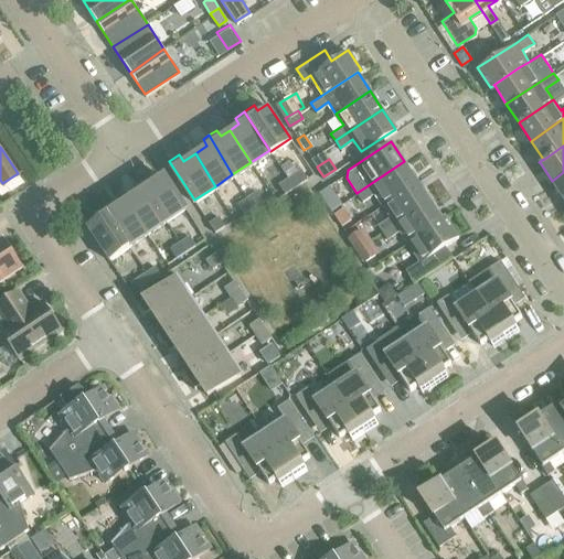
[(374,191),(382,203),(416,180),(404,161),(357,193),(361,200),(374,191)]
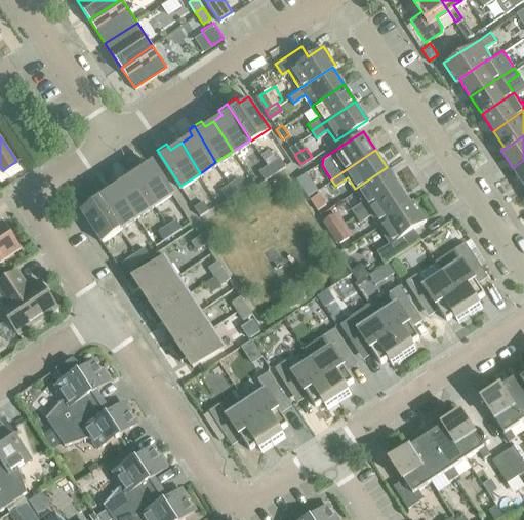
[(279,156),(269,162),(274,171),(285,164),(279,156)]
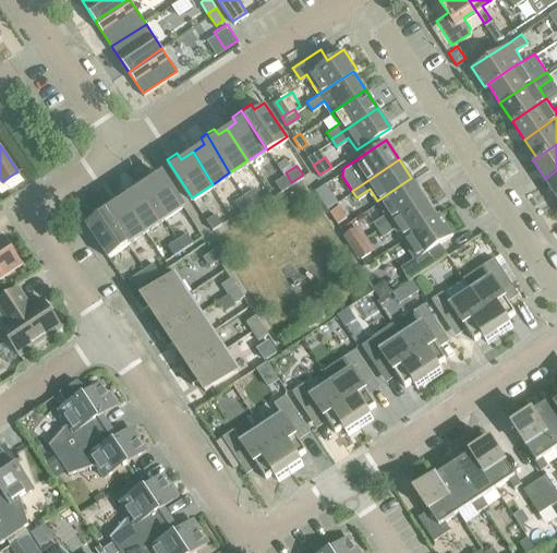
[(556,170),(545,179),(556,197),(556,170)]
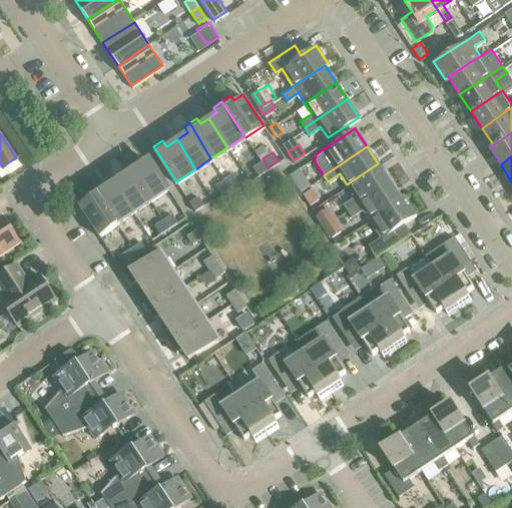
[(135,158),(126,164),(150,199),(167,187),(148,158),(139,164),(135,158)]
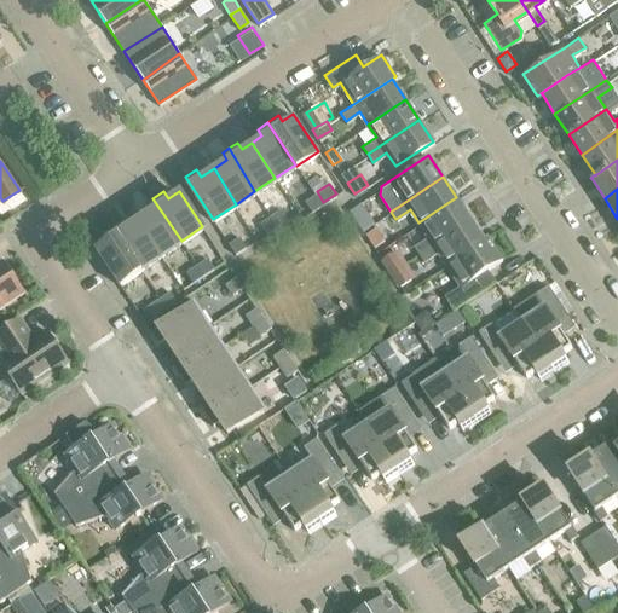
[(323,202),(317,191),(305,200),(311,209),(323,202)]
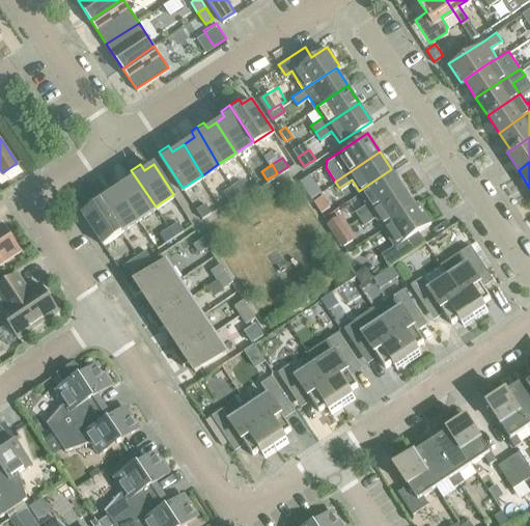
[(354,210),(359,217),(402,187),(391,169),(359,191),(365,202),(354,210)]
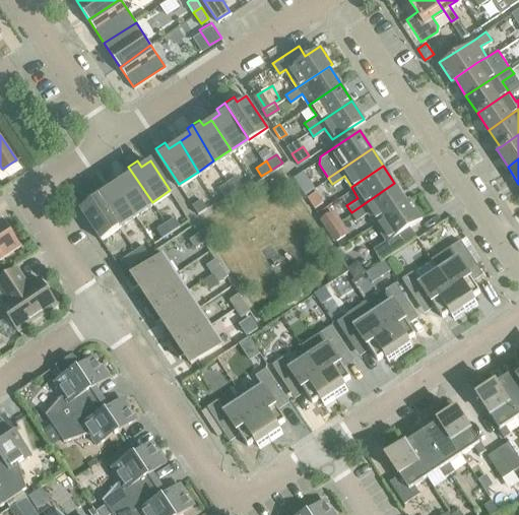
[(124,178),(115,184),(135,213),(152,202),(128,167),(120,172),(124,178)]
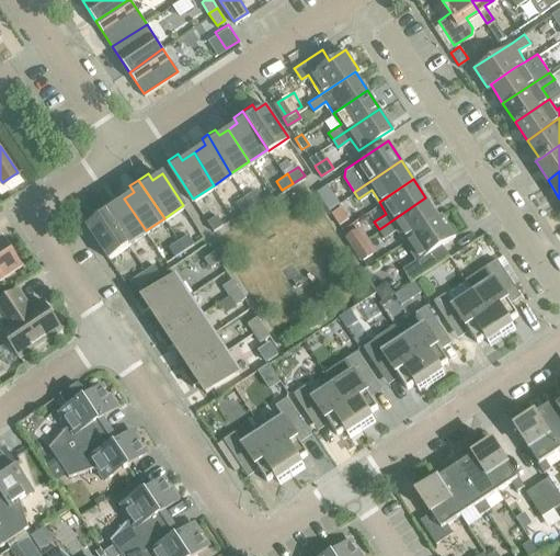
[(323,183),(316,189),(320,195),(330,188),(327,182),(323,183)]
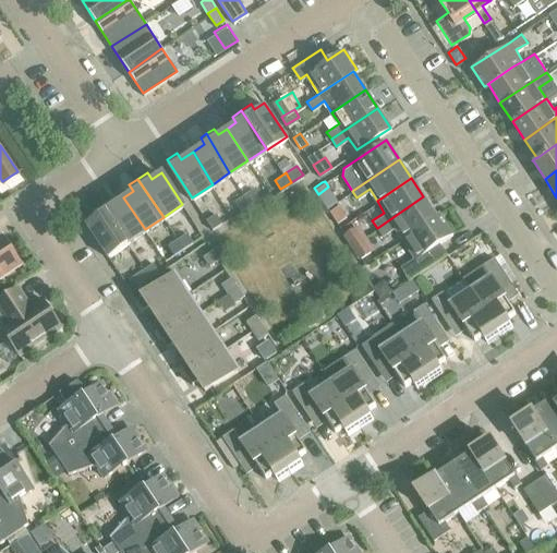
[(253,187),(243,193),(250,202),(258,195),(253,187)]
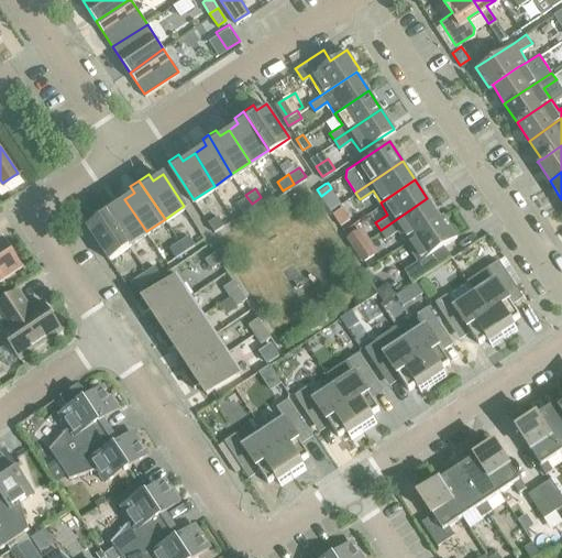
[(252,204),(245,195),(235,201),(242,210),(252,204)]
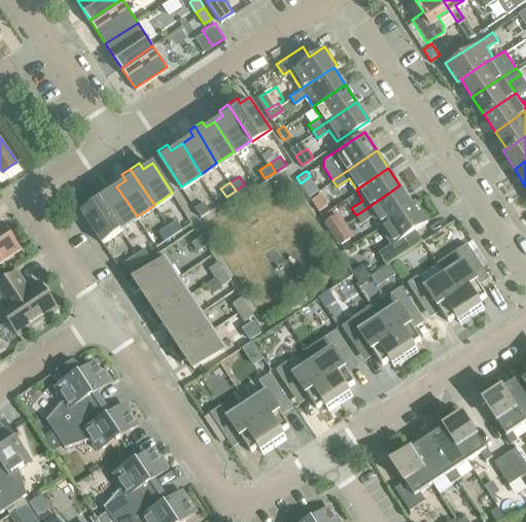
[(104,185),(95,193),(119,228),(137,216),(116,186),(108,192),(104,185)]
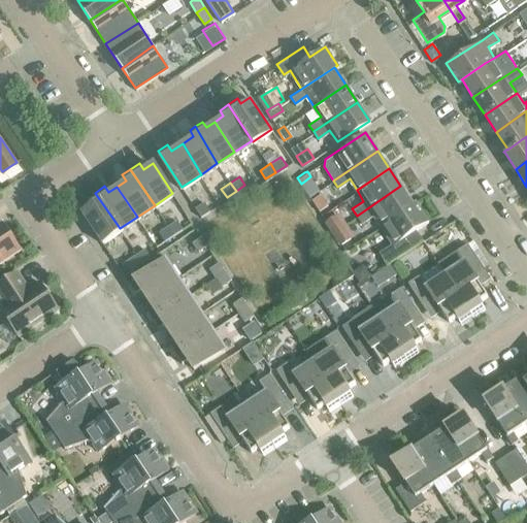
[(372,214),(380,225),(413,203),(412,203),(400,186),(357,216),(361,222),(372,214)]
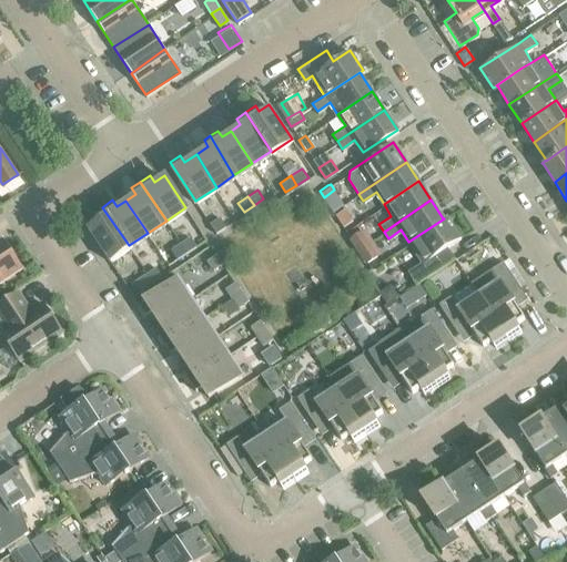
[(343,206),(334,213),(342,224),(351,218),(343,206)]
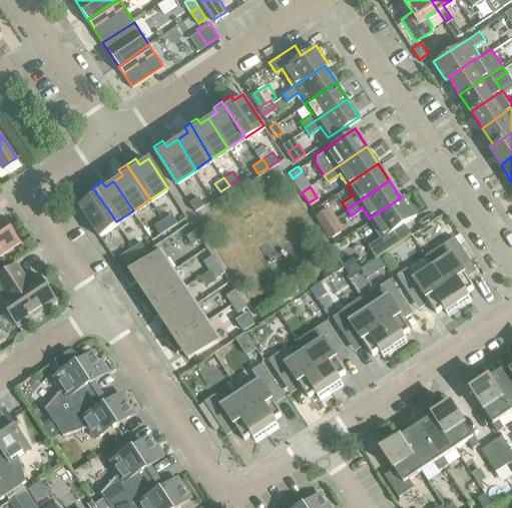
[(116,221),(92,187),(84,192),(87,197),(78,203),(99,234),(117,222),(116,221)]
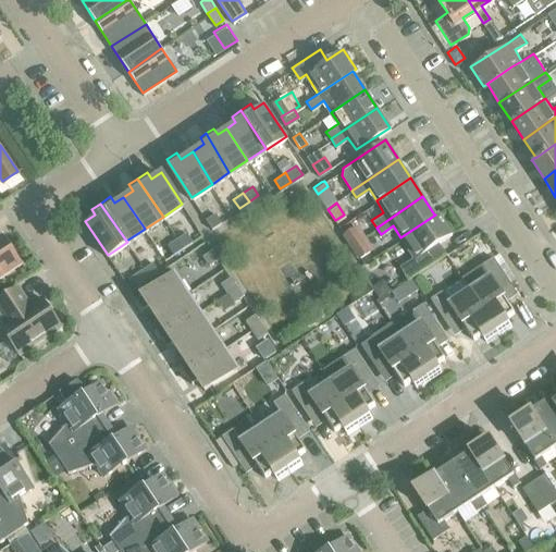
[(205,218),(211,227),(221,220),(214,211),(205,218)]
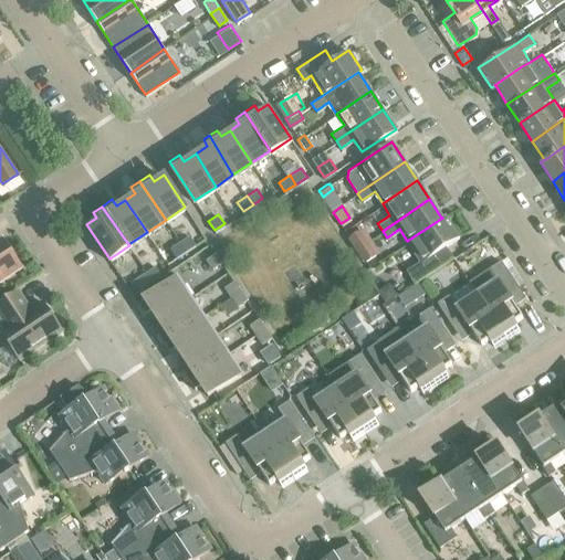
[(442,218),(407,241),(419,259),(405,268),(414,281),(417,278),(433,267),(427,255),(458,234),(445,215),(441,218),(442,218)]
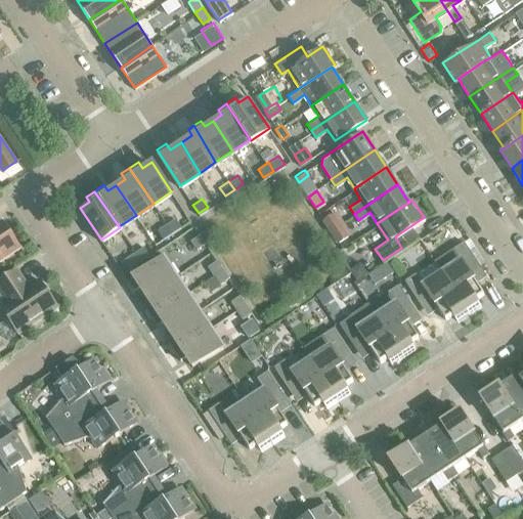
[(323,218),(330,229),(340,223),(332,212),(323,218)]
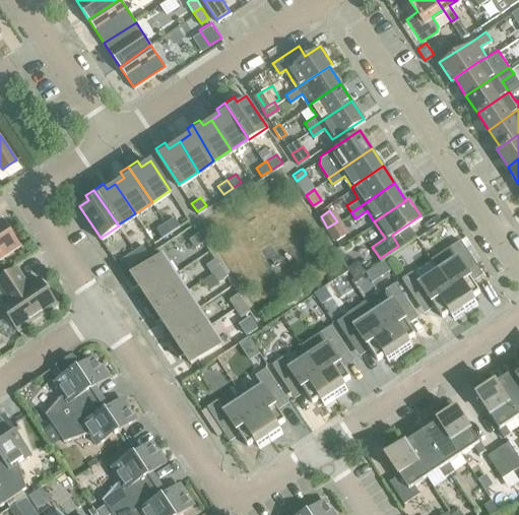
[(174,215),(165,221),(170,230),(179,223),(174,215)]
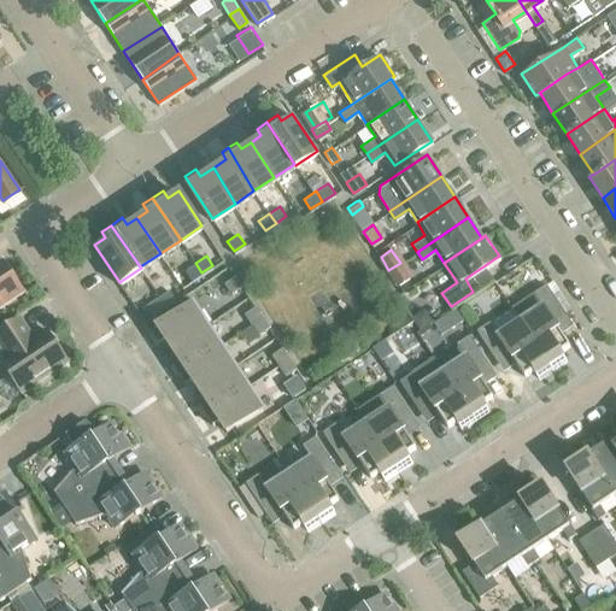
[(0,303),(23,288),(3,257),(0,258),(0,303)]
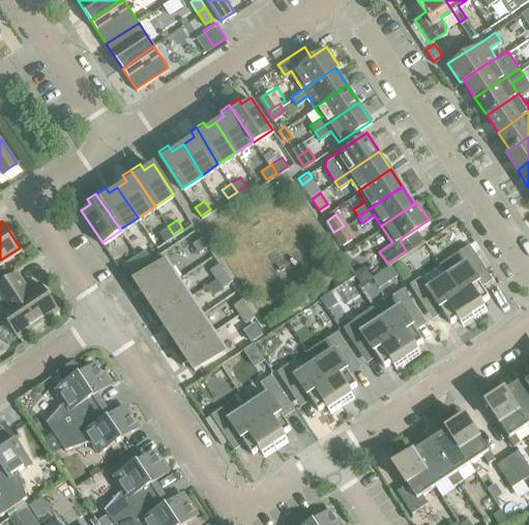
[(173,234),(168,226),(158,231),(164,239),(173,234)]
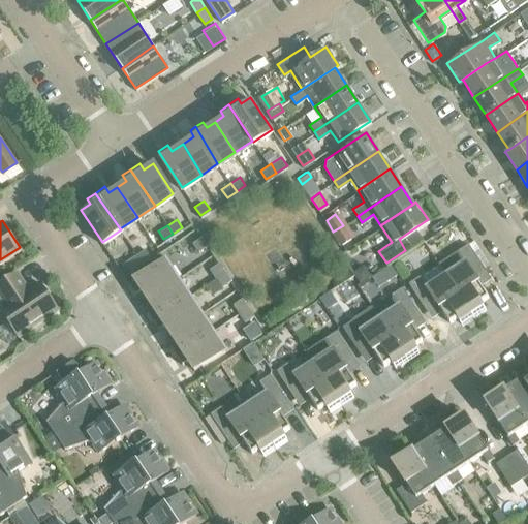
[(343,225),(333,232),(341,242),(350,237),(343,225)]
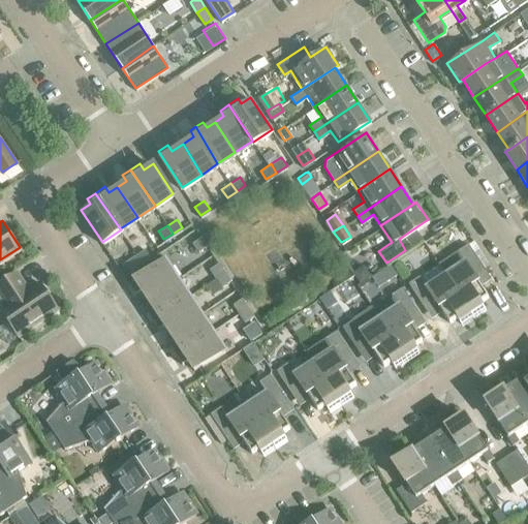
[(192,241),(198,249),(207,244),(200,235),(192,241)]
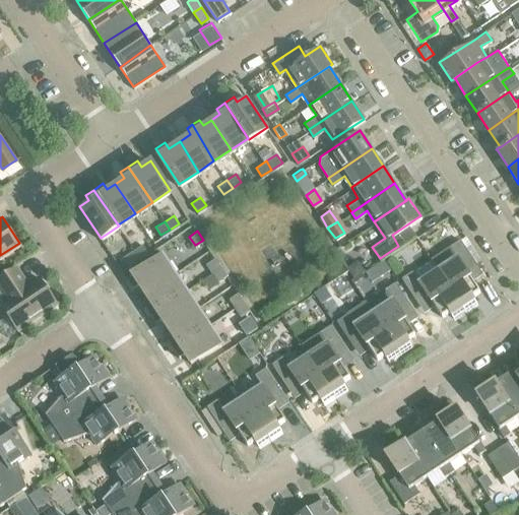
[(449,245),(431,257),(437,268),(465,310),(476,302),(471,295),(478,290),(465,270),(476,263),(459,238),(449,245)]
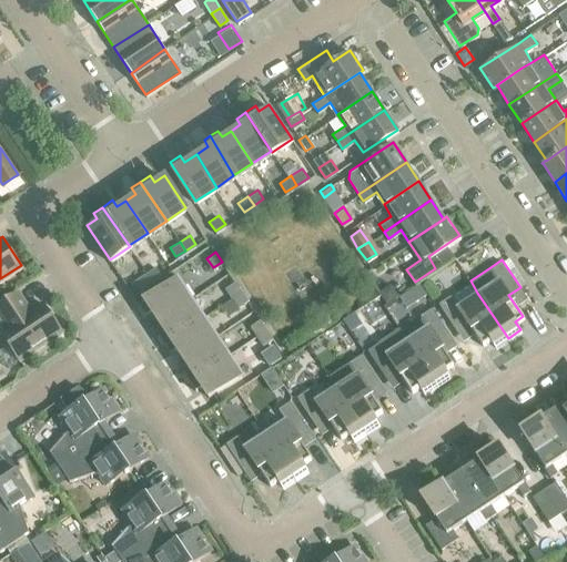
[(155,265),(144,273),(150,282),(162,274),(155,265)]
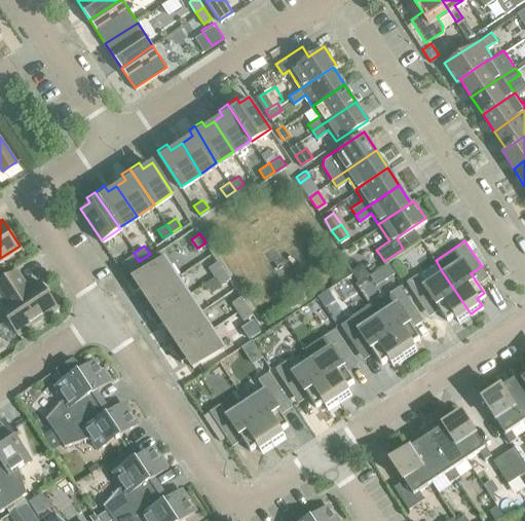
[(139,261),(134,253),(122,260),(128,268),(139,261)]
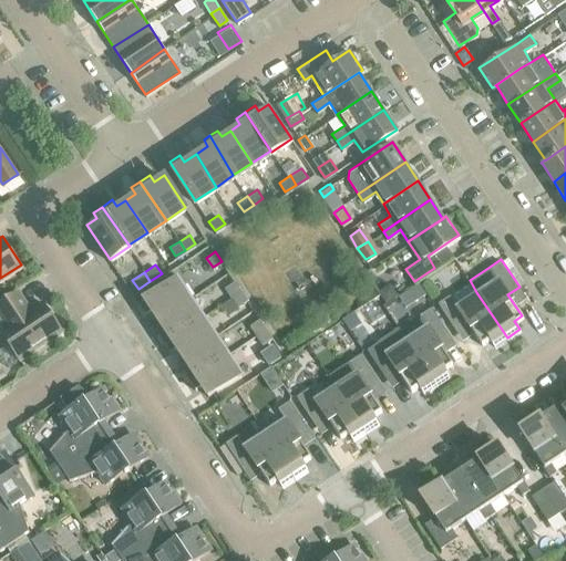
[(151,308),(157,319),(191,297),(176,276),(137,302),(144,312),(151,308)]
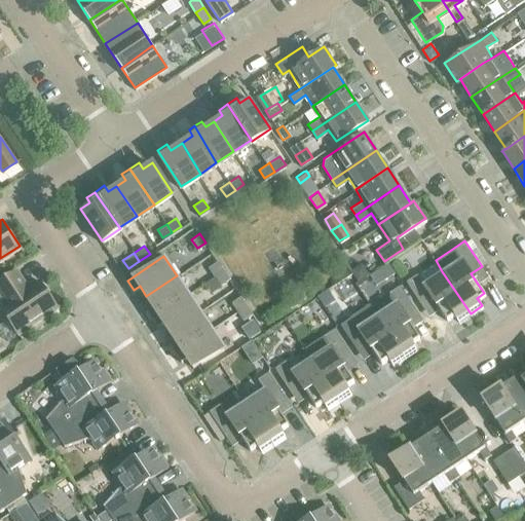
[(208,265),(214,272),(222,267),(216,260),(208,265)]
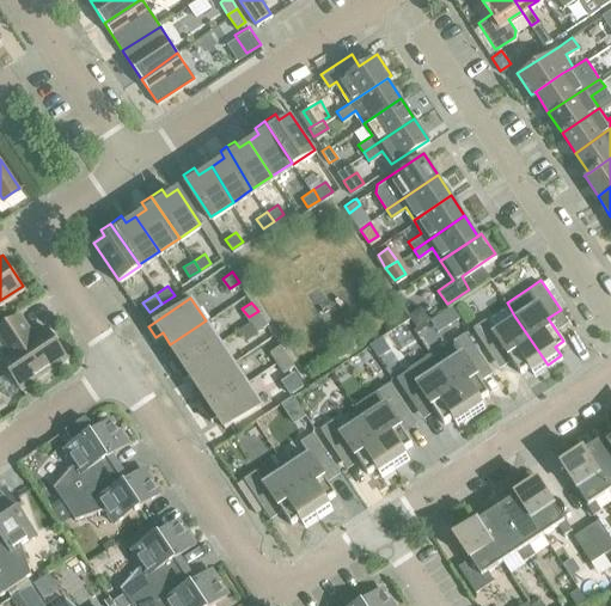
[(451,303),(440,310),(447,322),(459,314),(451,303)]
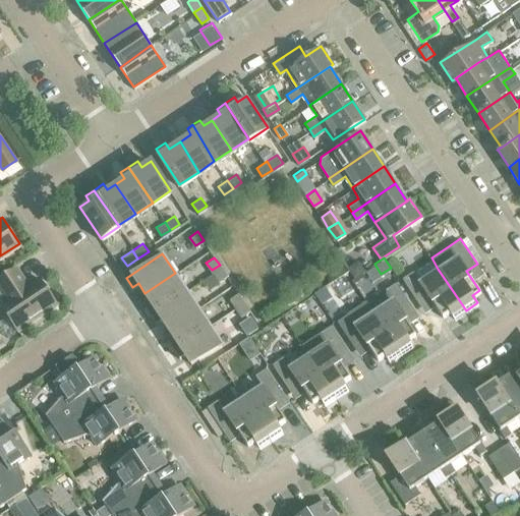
[(220,265),(212,270),(218,280),(226,275),(220,265)]
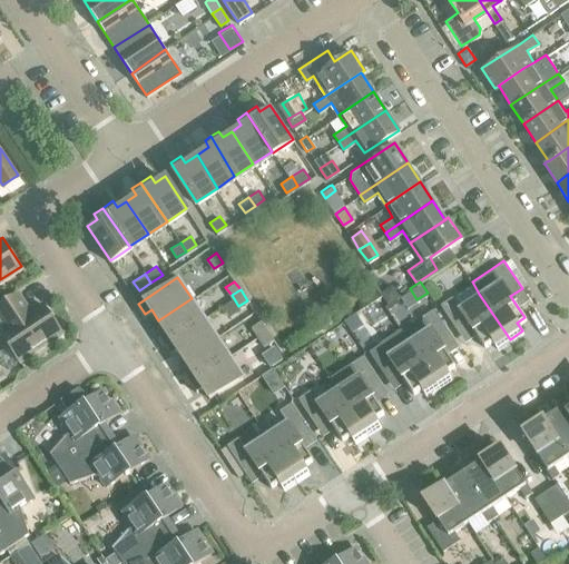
[(0,332),(19,359),(61,330),(42,300),(29,309),(18,290),(0,302),(0,316),(6,325),(0,328),(0,332)]
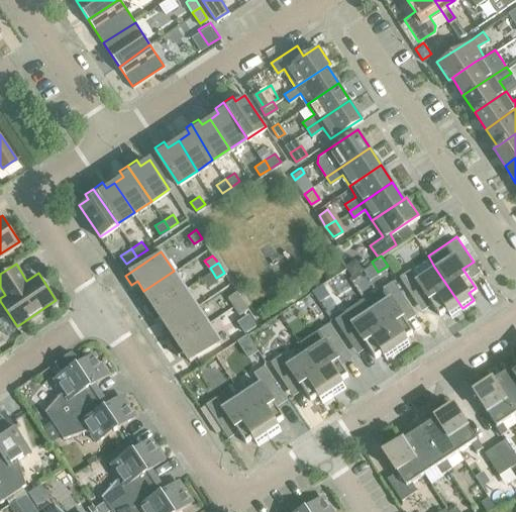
[(462,308),(434,267),(416,279),(409,268),(398,275),(415,300),(425,293),(438,312),(446,308),(450,315),(462,308)]
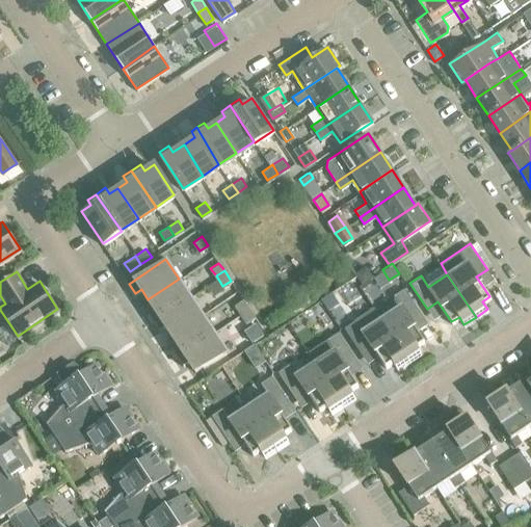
[(147,310),(154,320),(189,295),(179,279),(148,299),(153,307),(147,310)]
